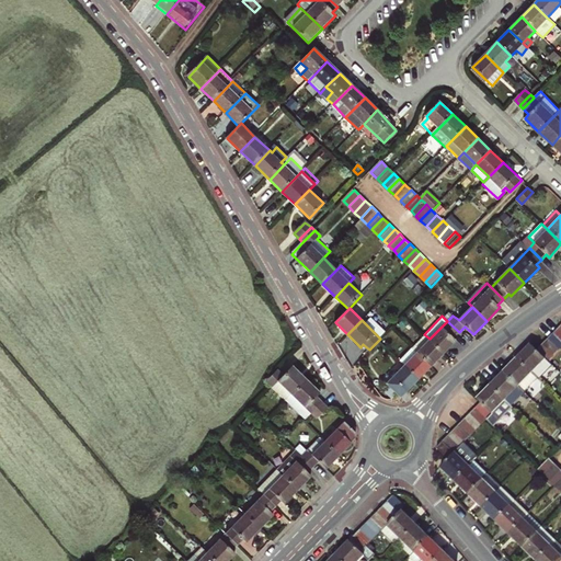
[(430,339),(444,353),(457,340),(454,338),(459,332),(447,321),(430,339)]
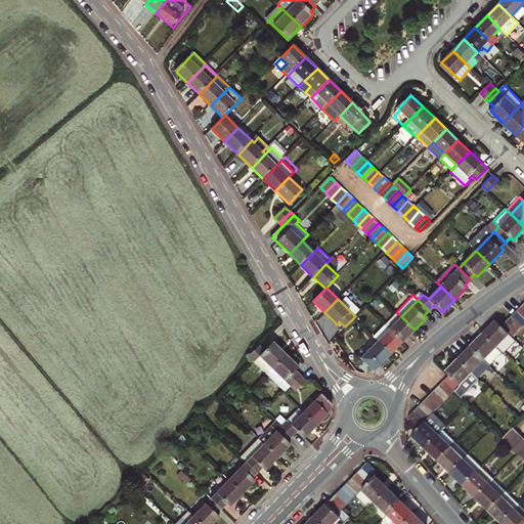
[(401,316),(396,312),(385,324),(389,330),(401,316)]
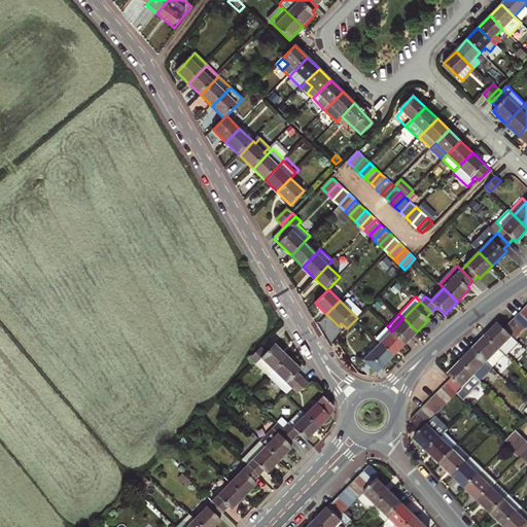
[(526,328),(526,321),(520,314),(515,319),(526,329),(526,328)]
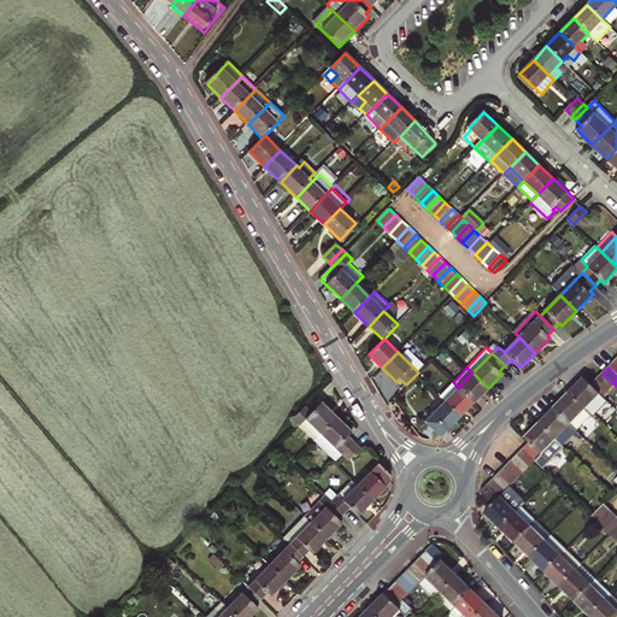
[(474,403),(488,388),(472,372),(458,388),(474,403)]
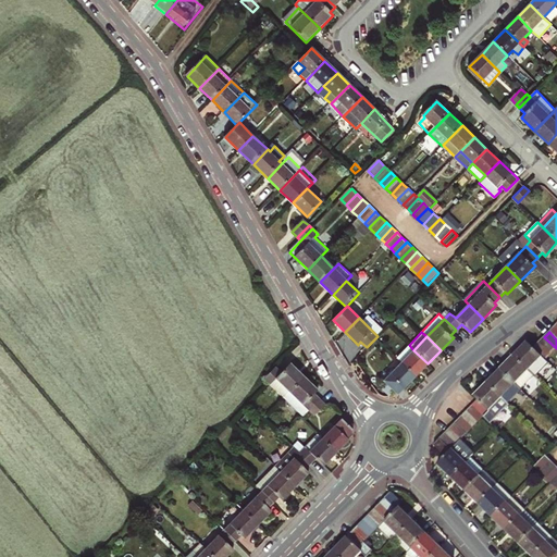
[(556,348),(544,337),(539,343),(552,354),(556,348)]
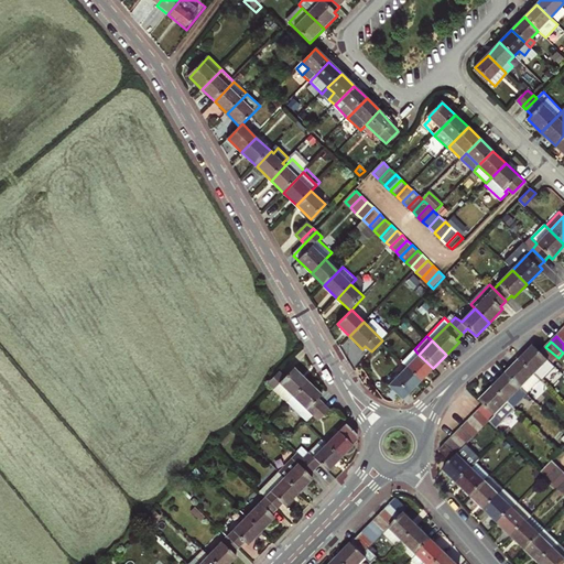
[(521,360),(537,376),(550,361),(540,353),(534,347),(521,360)]
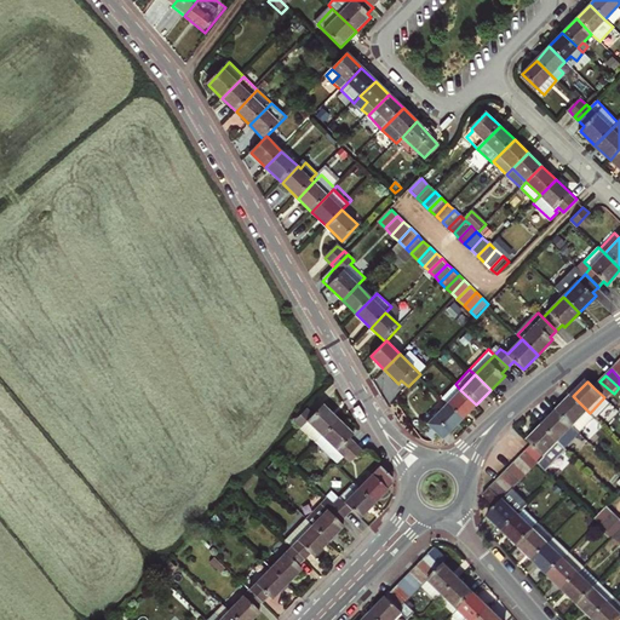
[(614,394),(600,382),(593,388),(604,397),(608,401),(614,394)]
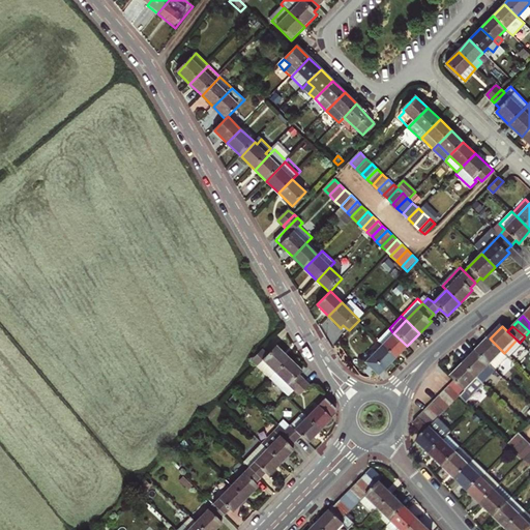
[(383,345),(396,357),(407,346),(393,333),(389,328),(378,340),(383,345)]
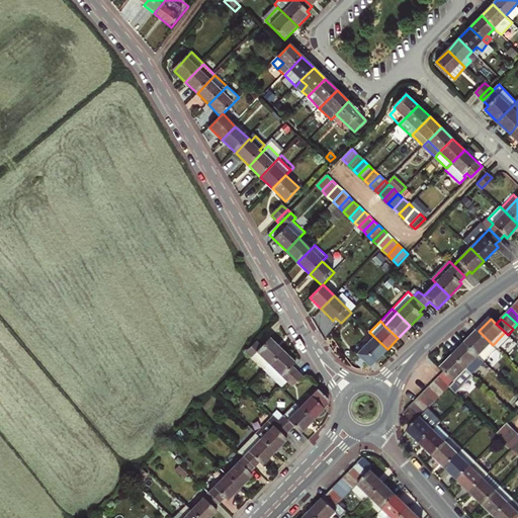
[(479,331),(466,344),(481,357),(486,362),(498,349),(493,345),(479,331)]
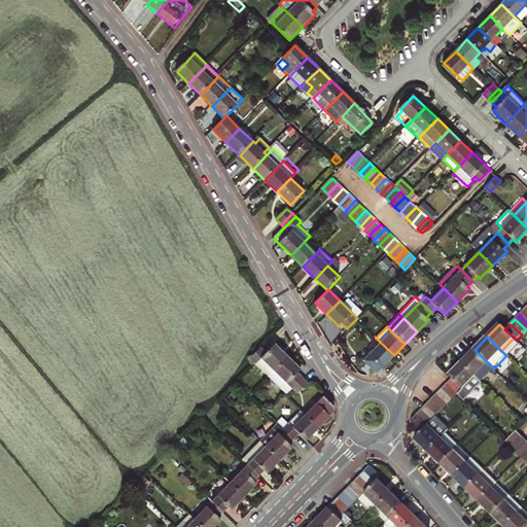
[(364,360),(375,371),(379,365),(382,367),(394,355),(381,343),(364,360)]
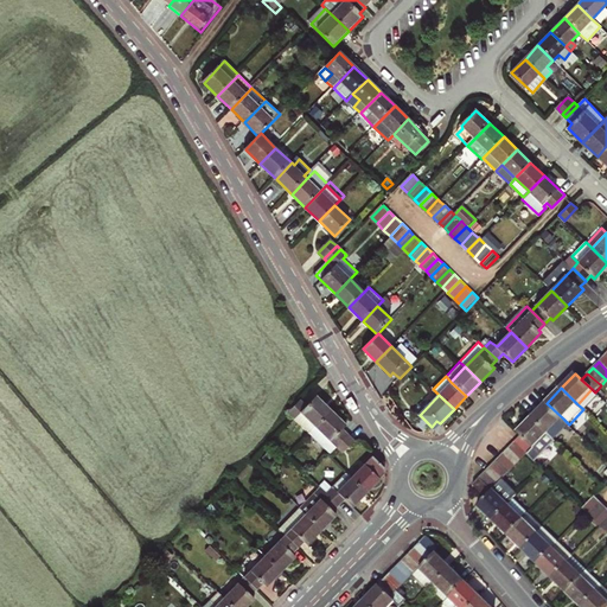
[(306,413),(320,427),(334,410),(321,397),(311,408),(304,400),(289,415),(298,422),(306,413)]
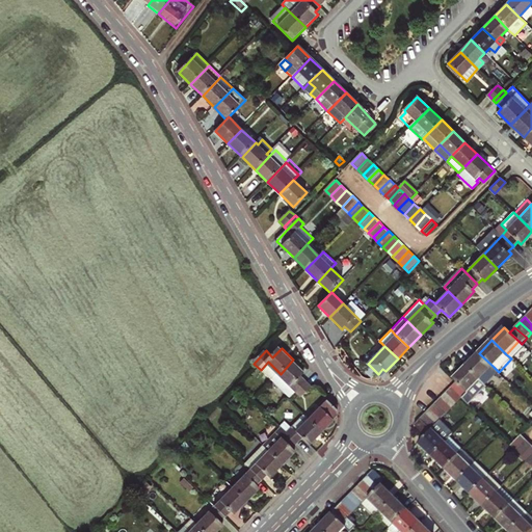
[(494,367),(479,353),(468,366),(481,379),(494,367)]
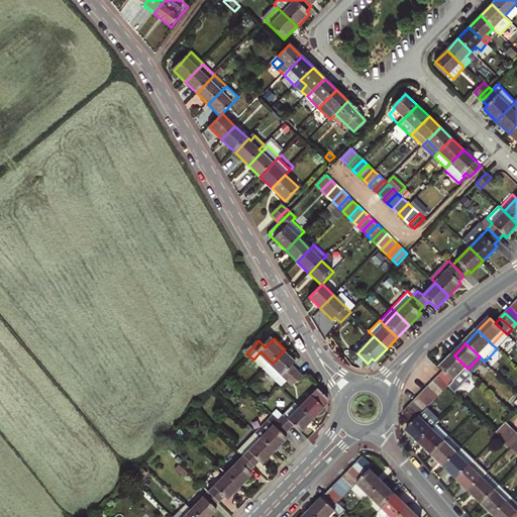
[(285,349),(273,364),(290,381),(300,370),(296,366),(298,363),(285,349)]
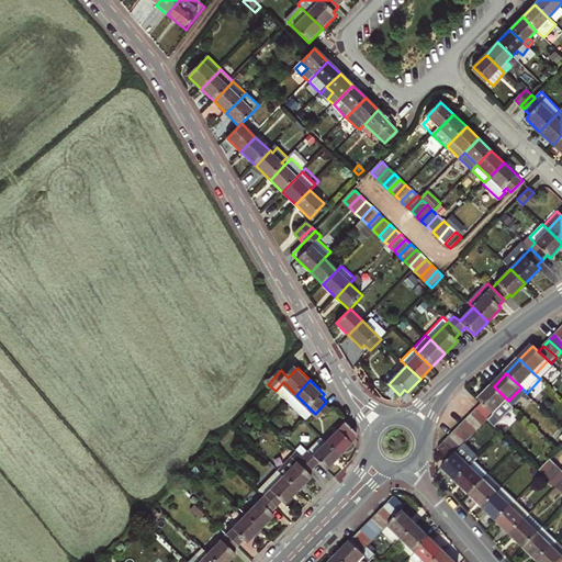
[(283,382),(276,391),(288,404),(296,395),(283,382)]
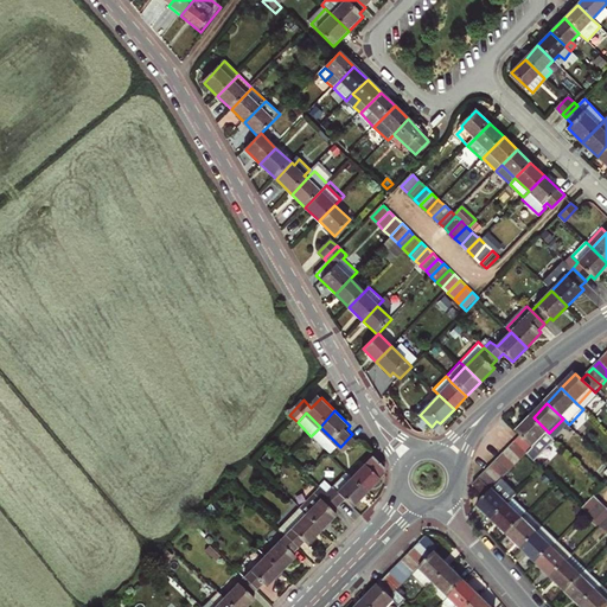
[(549,433),(534,417),(518,433),(523,436),(534,448),(529,453),(528,455),(536,464),(557,441),(549,433)]
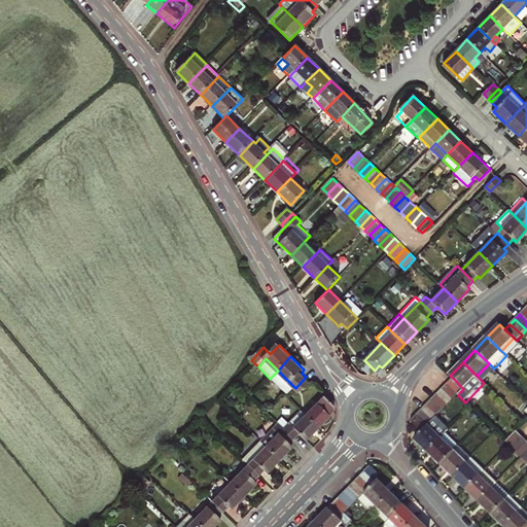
[(278,371),(270,379),(287,395),(295,388),(278,371)]
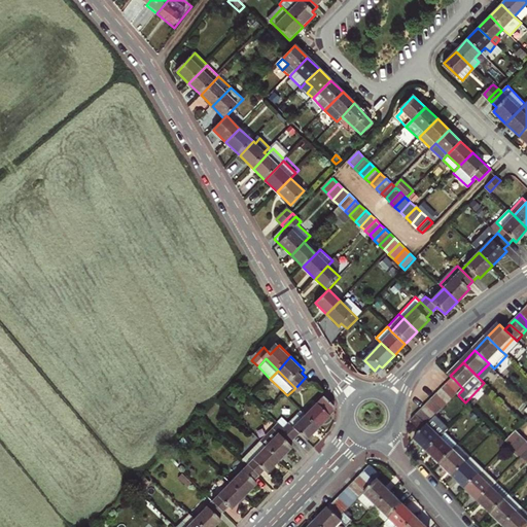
[(306,377),(295,388),(300,392),(310,381),(306,377)]
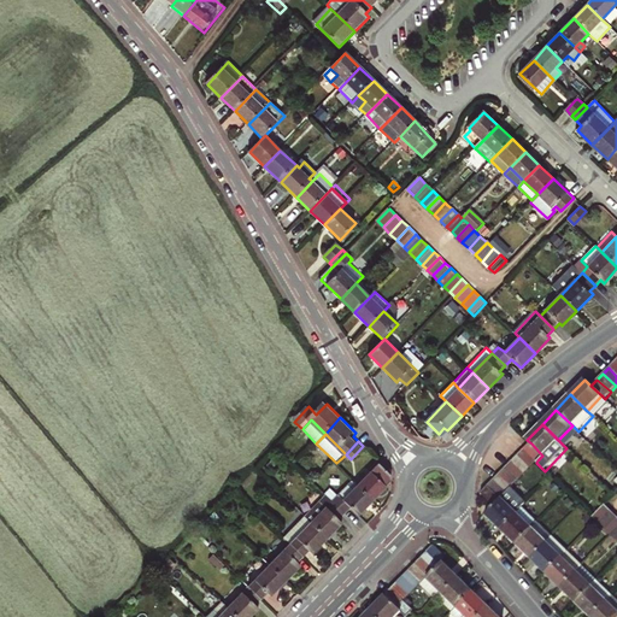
[(532,444),(526,450),(538,460),(542,456),(532,444)]
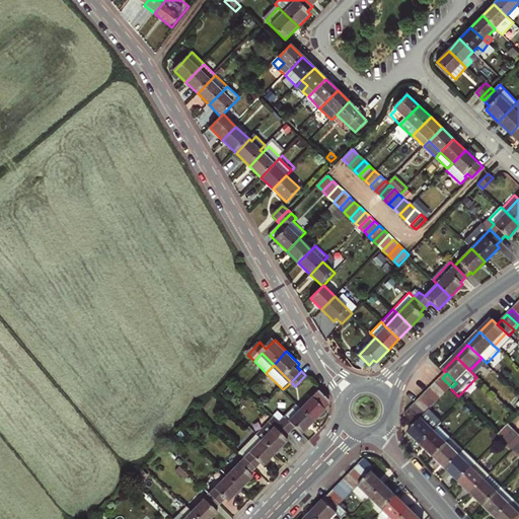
[(442,378),(437,383),(447,393),(451,389),(452,387),(442,378)]
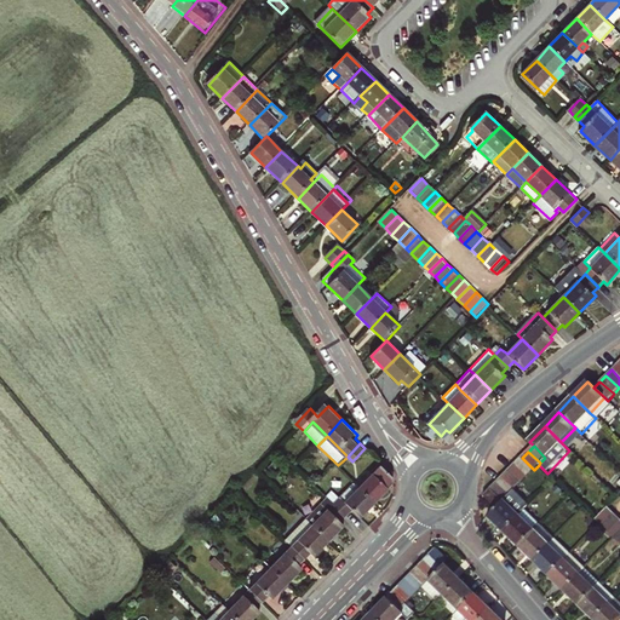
[(528,476),(534,470),(522,458),(516,465),(528,476)]
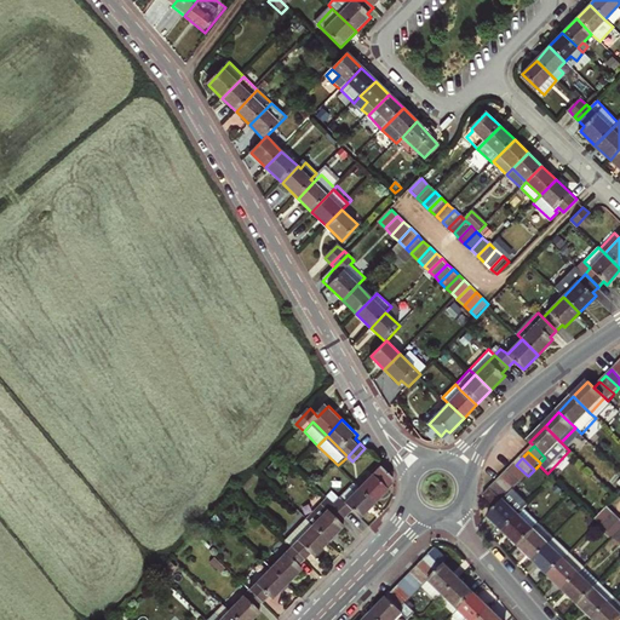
[(528,476),(516,465),(510,471),(521,483),(528,476)]
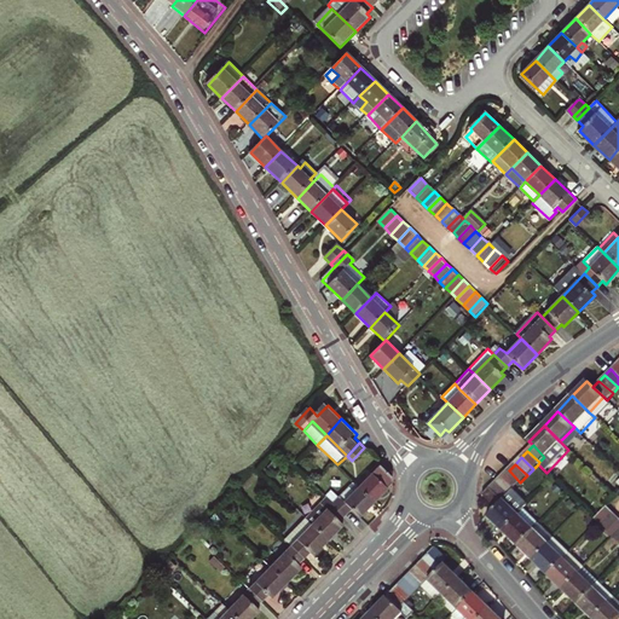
[(520,482),(509,470),(502,478),(514,489),(520,482)]
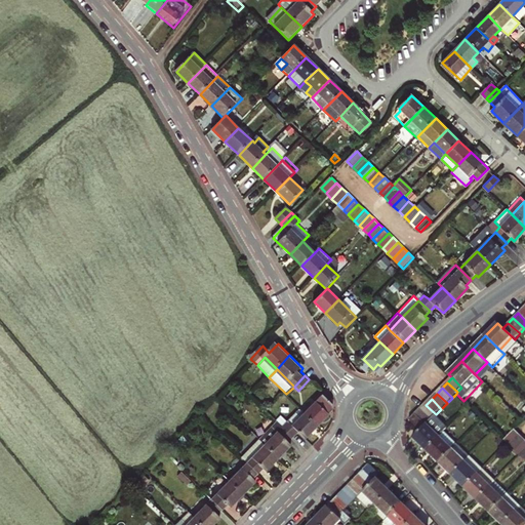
[(306,413),(318,426),(329,414),(317,402),(306,413)]
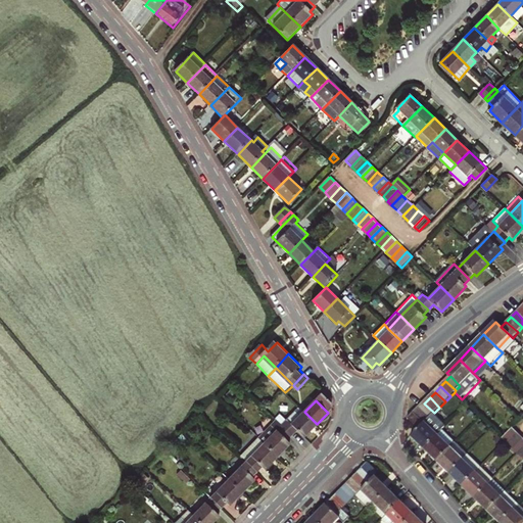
[(434,413),(424,403),(419,409),(429,418),(434,413)]
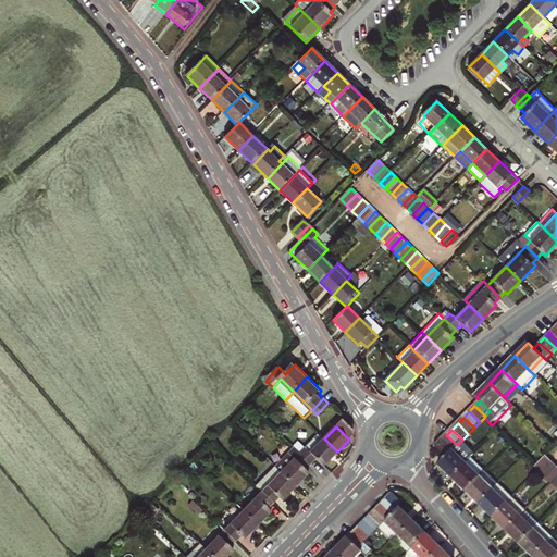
[(320,435),(309,446),(312,450),(324,438),(320,435)]
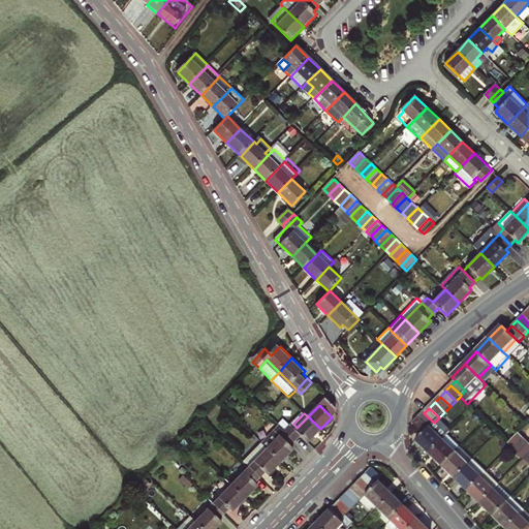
[(424,413),(418,418),(429,429),(431,427),(434,423),(424,413)]
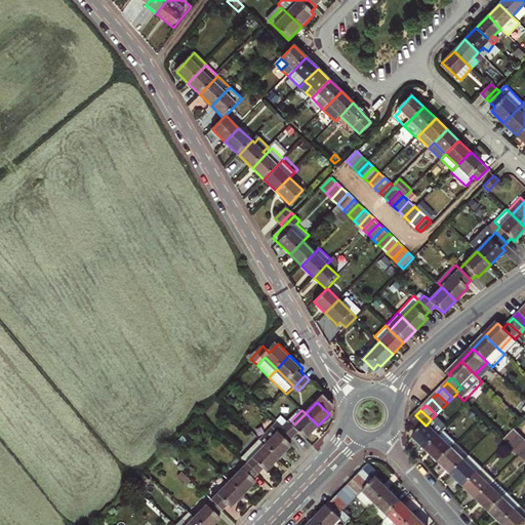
[(279,422),(295,437),(301,431),(308,437),(318,426),(306,413),(294,425),(291,420),(285,415),(279,422)]
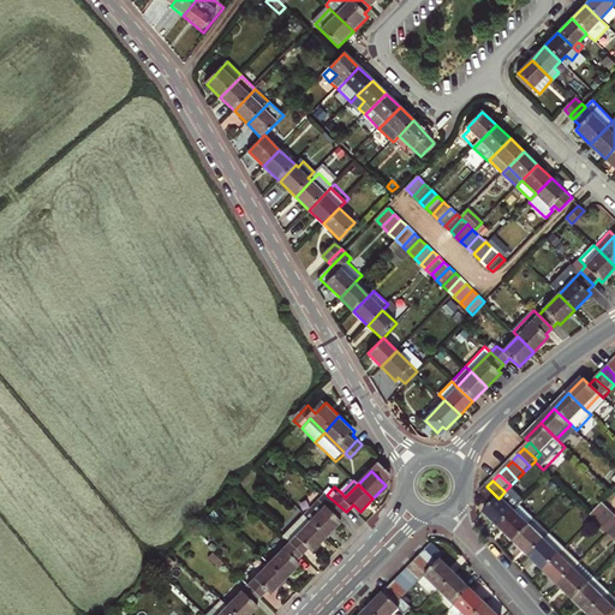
[(499,499),(487,487),(481,493),(493,505),(499,499)]
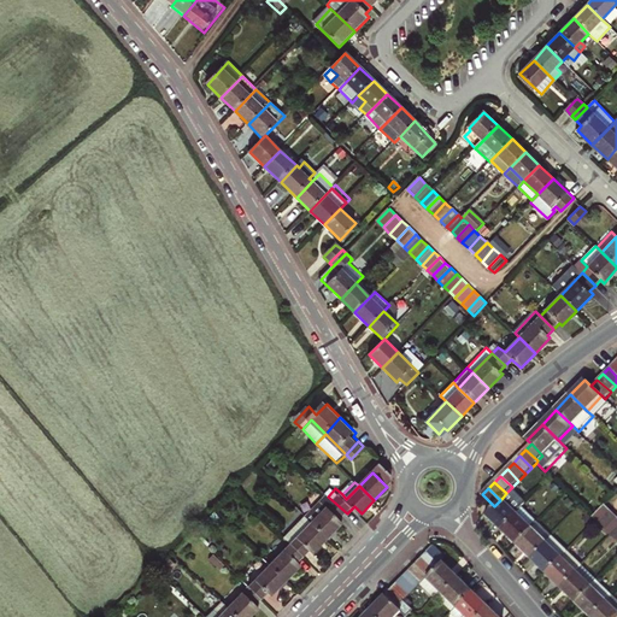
[(307,517),(330,540),(347,523),(342,518),(347,513),(328,497),(307,517)]
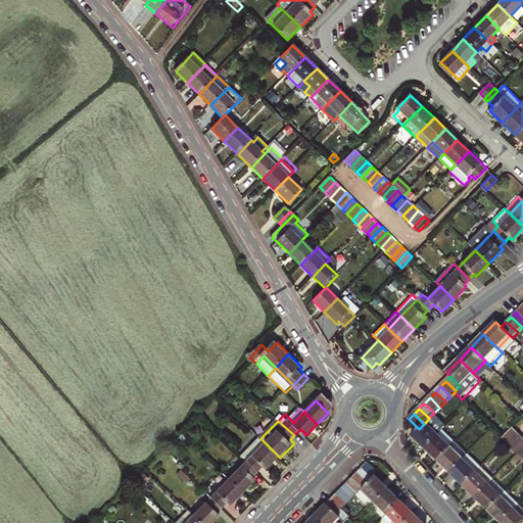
[(424,424),(419,429),(412,436),(425,448),(439,435),(426,422),(424,424)]
